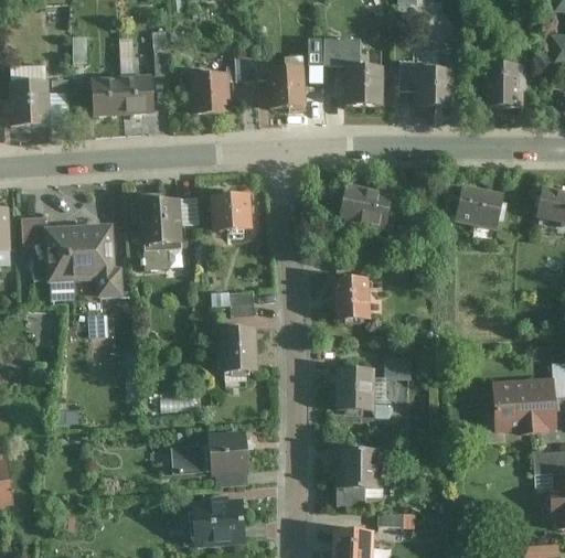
[(555,0),(555,10),(564,9),(564,31),(552,31),(552,65),(564,64),(564,0),(555,0)]
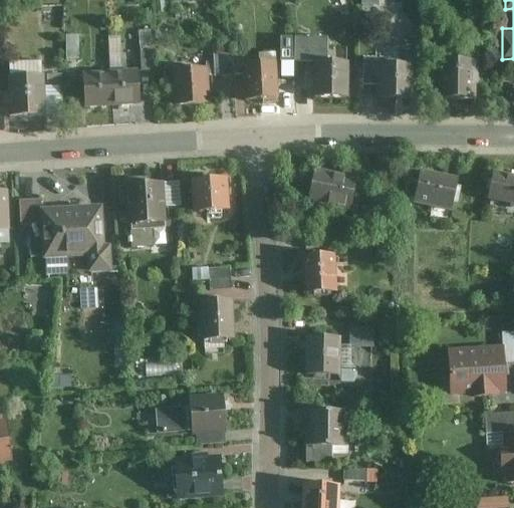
[(80,30),(65,30),(66,54),(80,54),(80,30)]
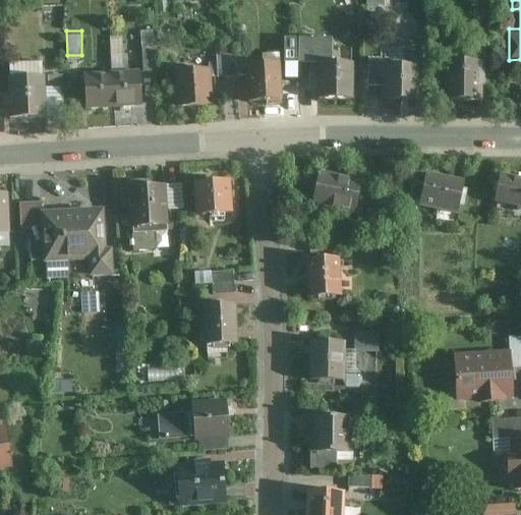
[(334,33),(299,33),(300,59),(320,59),(320,95),(354,95),(354,57),(333,57),(334,33)]
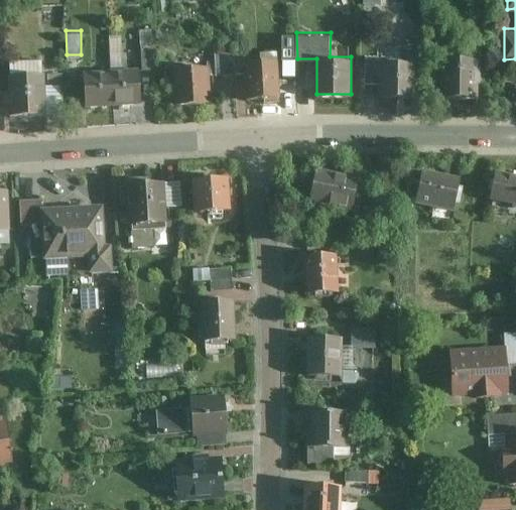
[(402,37),(383,37),(383,51),(365,51),(365,81),(381,81),(381,94),(415,94),(415,53),(402,53),(402,37)]
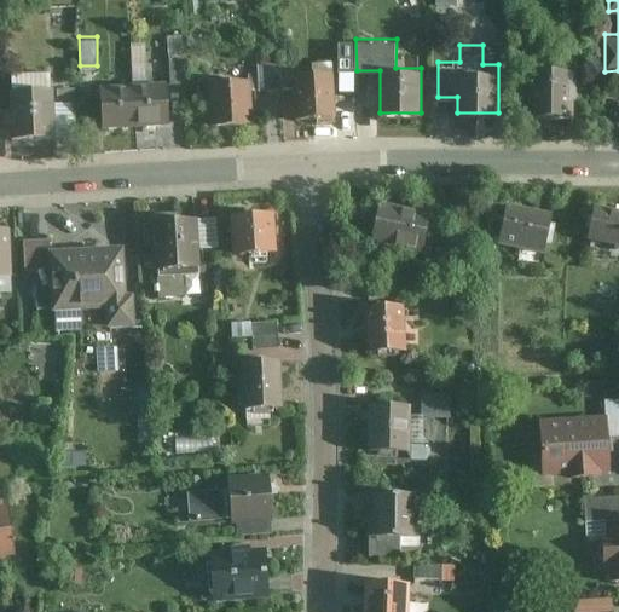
[(577,67),(528,67),(528,114),(578,114),(577,67)]
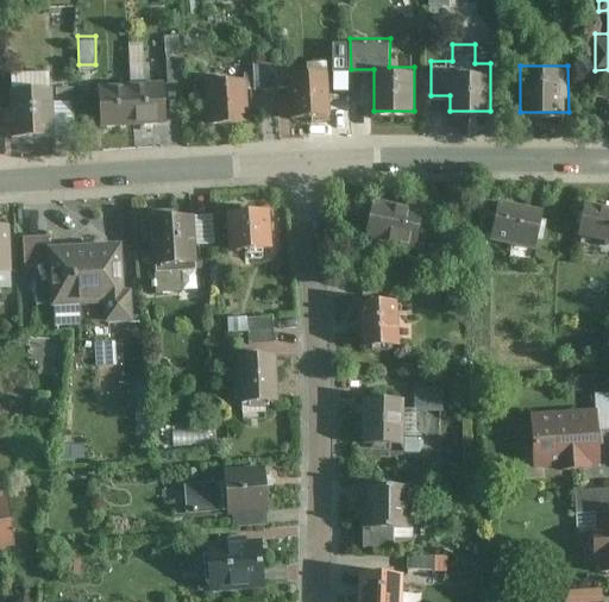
[(332,111),(328,68),(287,70),(290,114),(332,111)]
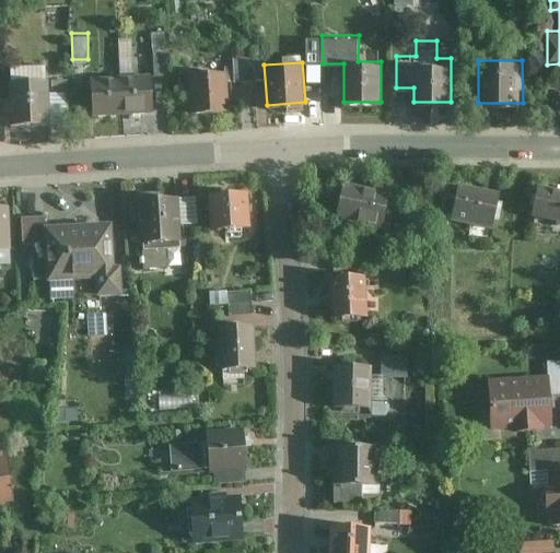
[(228,70),(189,72),(191,110),(230,108),(228,70)]
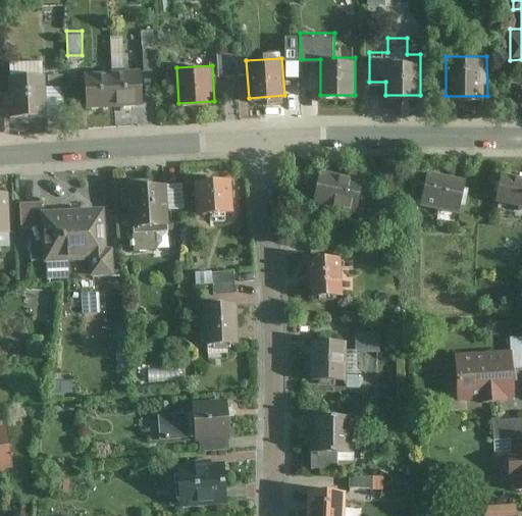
[(141,66),(113,68),(115,103),(143,102),(141,66)]
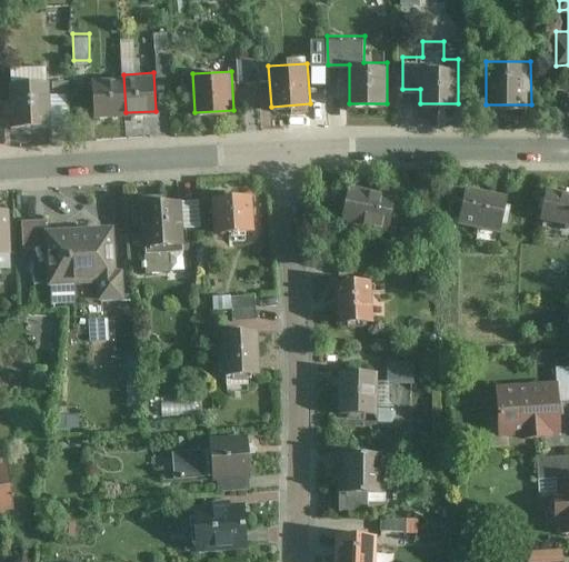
[(123,74),(93,76),(97,116),(126,112),(123,74)]
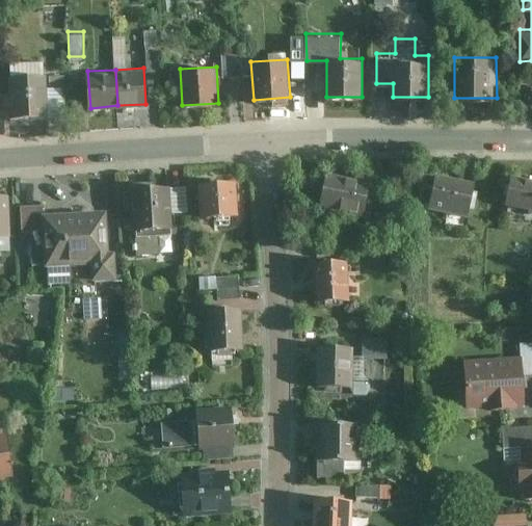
[(46,93),(46,73),(7,75),(9,117),(47,115),(46,93)]
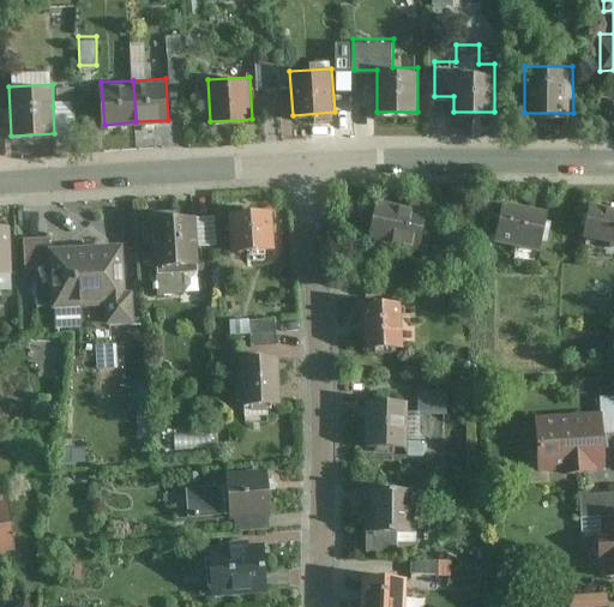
[(68,107),(53,107),(54,133),(70,132),(68,107)]
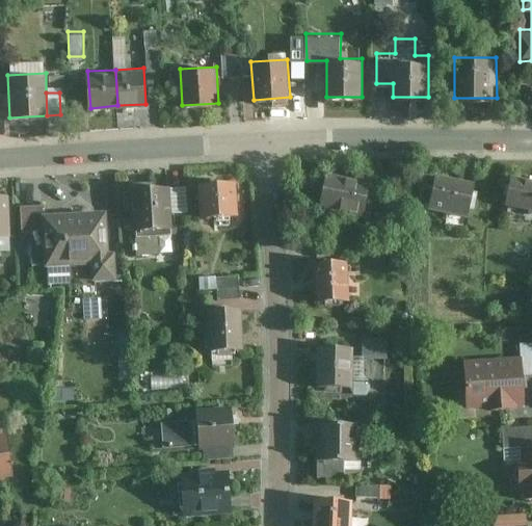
[(368,182),(326,172),(319,201),(361,211),(368,182)]
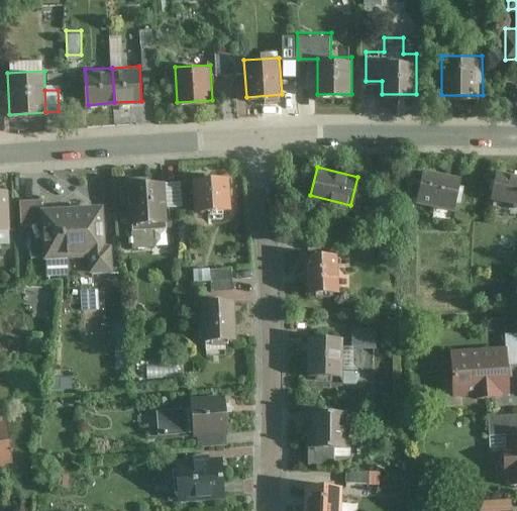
[(460,176),(421,167),(412,201),(451,209),(460,176)]
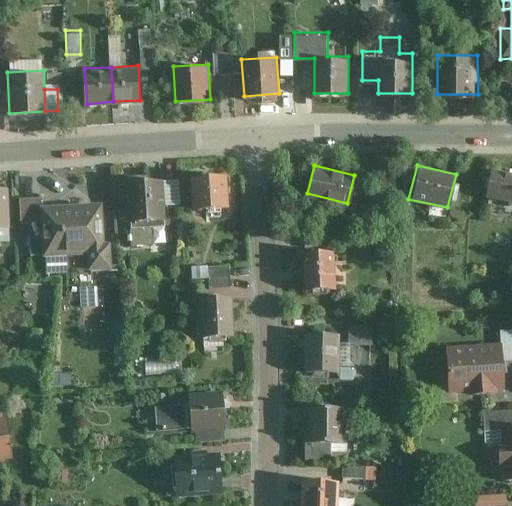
[(511,171),(490,166),(483,194),(511,200),(511,171)]
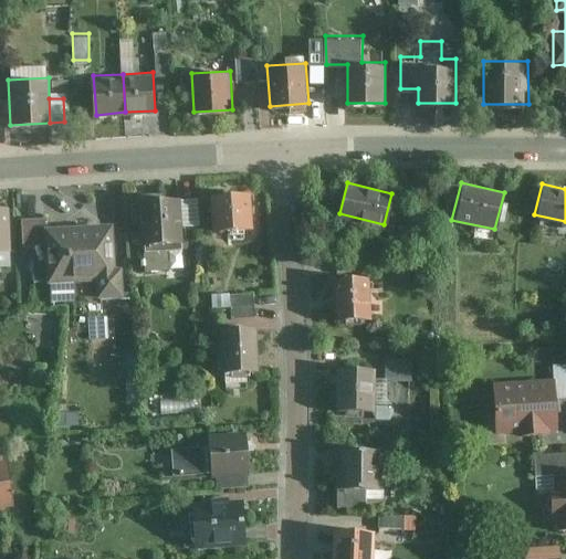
[(253,228),(251,191),(212,192),(213,229),(253,228)]
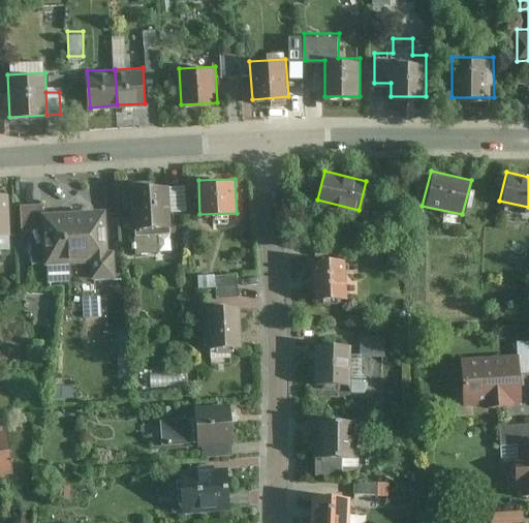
[(185,182),(166,184),(168,207),(186,206),(185,182)]
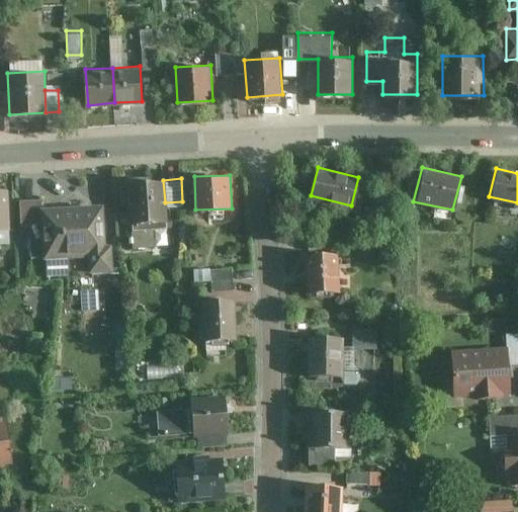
[(165,202),(163,180),(126,182),(130,244),(155,243),(154,227),(166,226),(165,202)]
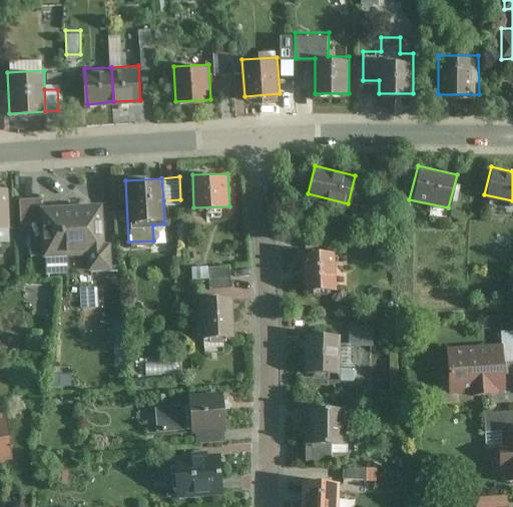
[(0,224),(9,224),(8,187),(0,187),(0,224)]
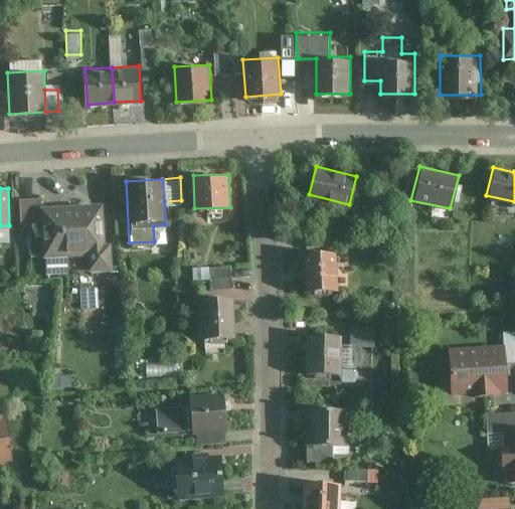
[(39,205),(43,204),(42,196),(19,197),(21,222),(28,221),(30,252),(41,252),(39,205)]
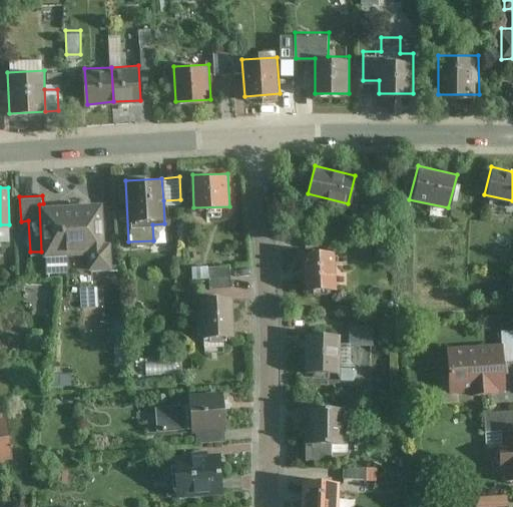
[(41,251),(41,256),(88,252),(88,269),(91,269),(111,269),(111,261),(110,241),(104,241),(102,201),(43,203),(39,204),(41,251)]
